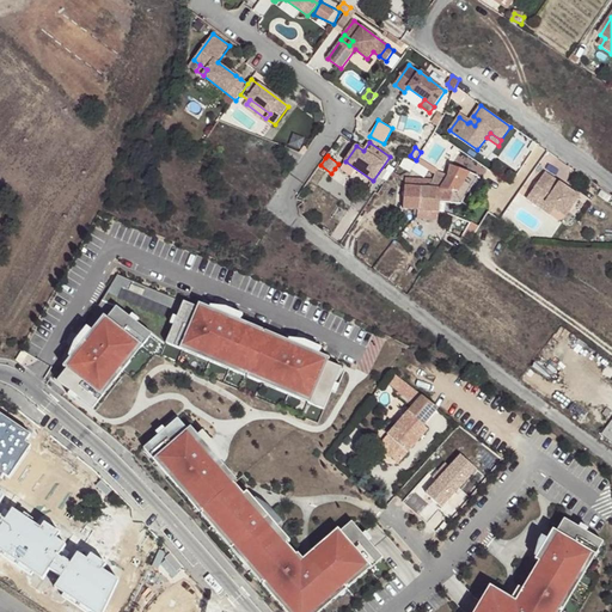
[(373,181),(346,161),(341,170),(368,188),(373,181)]
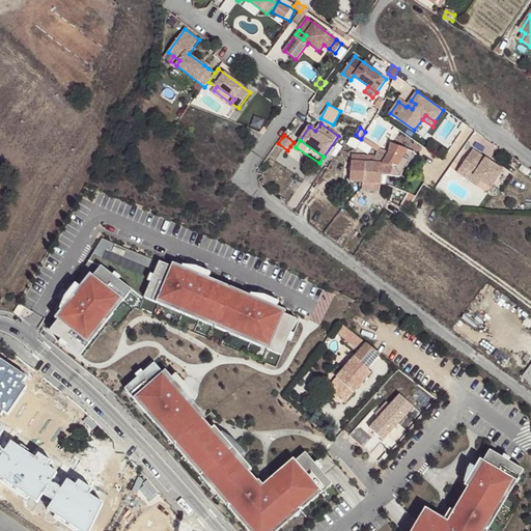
[(381,184),(382,176),(395,177),(396,168),(407,149),(391,144),(389,154),(378,148),(376,154),(353,156),(350,182),(360,183),(381,184)]
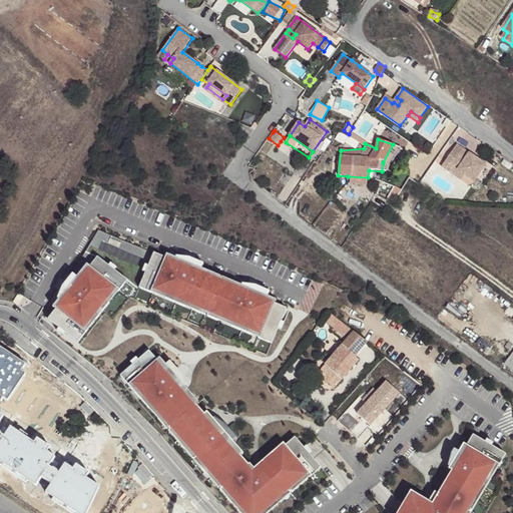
[(393,144),(383,162),(391,167),(401,149),(393,144)]
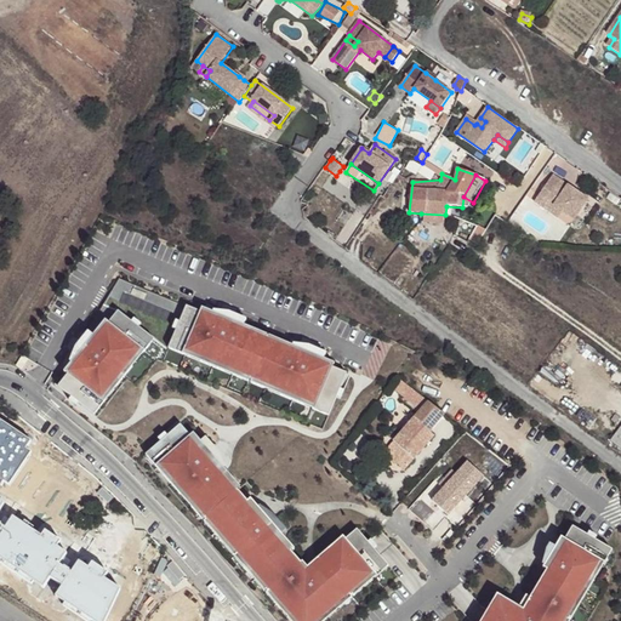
[(588,199),(554,175),(540,194),(563,211),(575,218),(588,199)]
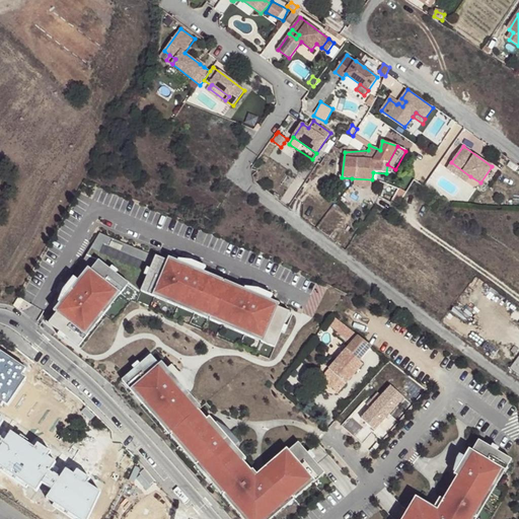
[(448,168),(467,181),(470,176),(451,162),(448,168)]
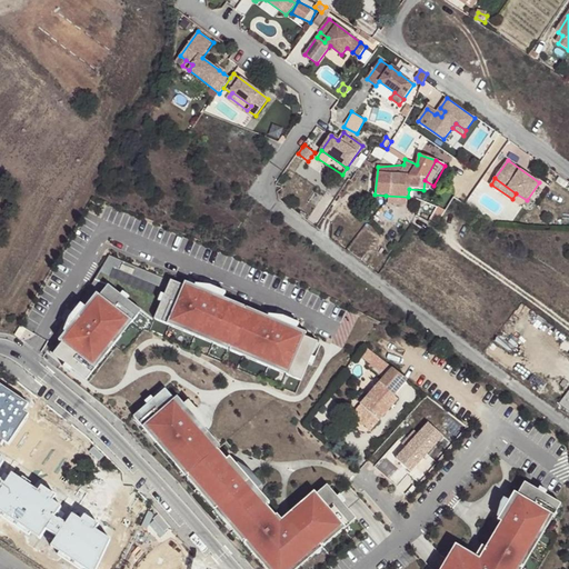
[(407,206),(408,197),(386,196),(386,203),(407,206)]
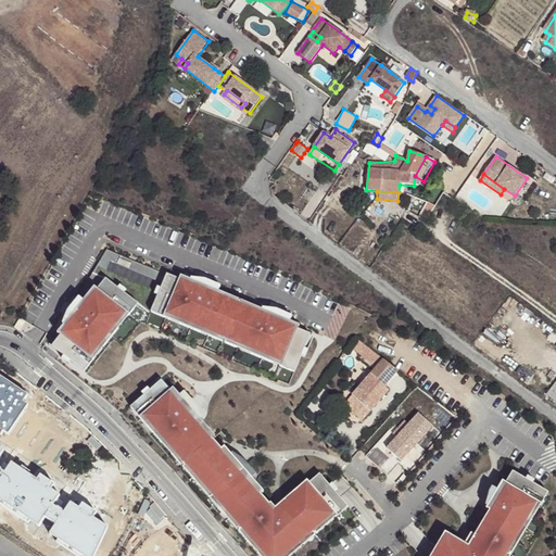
[(167,276),(153,310),(168,315),(167,317),(182,323),(182,321),(204,329),(203,331),(211,335),(212,332),(240,344),(240,346),(254,352),(255,350),(276,358),(275,361),(282,364),(283,362),(299,367),(303,356),(305,349),(312,335),(297,329),(298,325),(291,323),(264,312),(255,307),(253,312),(225,300),(226,297),(218,293),(190,281),(184,279),(181,282),(167,276)]
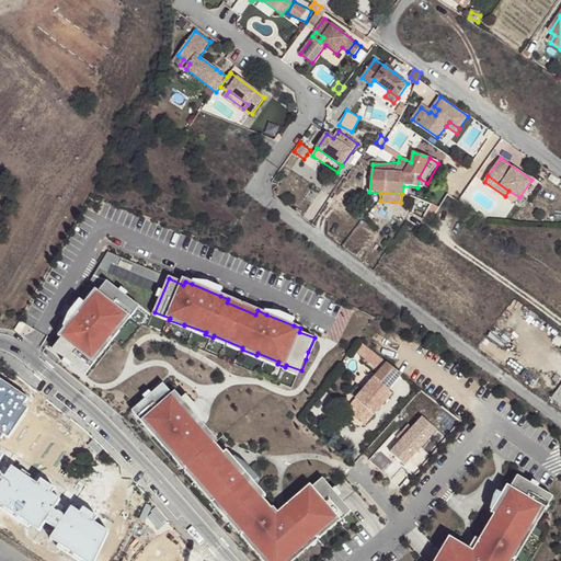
[(193,283),(192,284),(220,296),(222,290),(207,284),(193,283)]
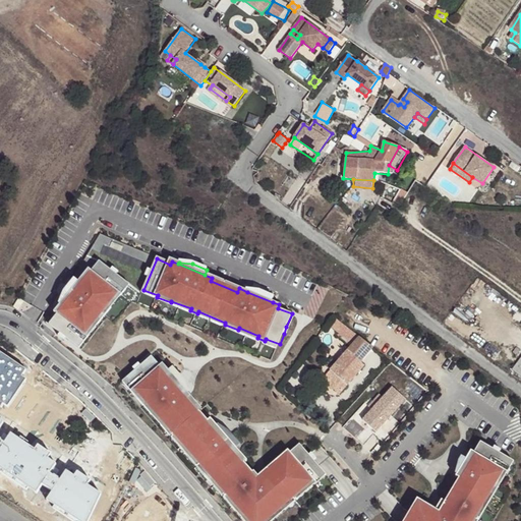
[(60,308),(47,327),(75,349),(84,337),(85,339),(95,327),(94,326),(107,308),(109,309),(117,298),(116,296),(125,285),(99,265),(90,276),(88,274),(78,285),(60,308)]
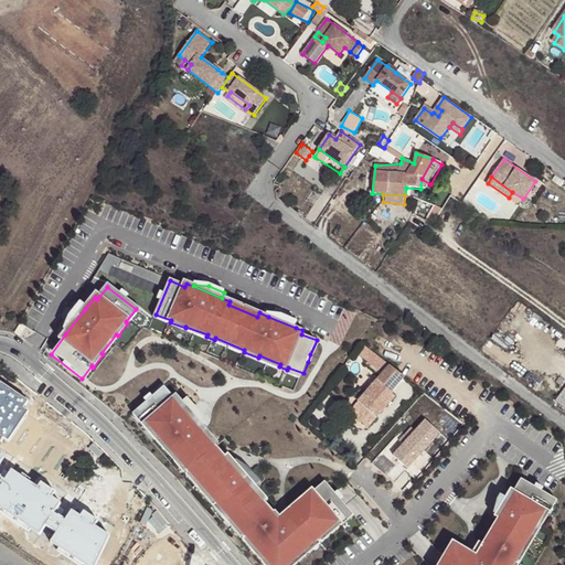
[(65,334),(85,309),(81,306),(68,320),(63,333),(65,334)]
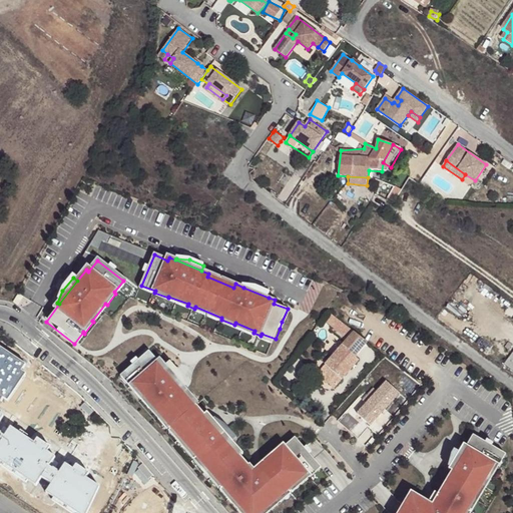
[(123,281),(114,292),(115,294),(118,296),(127,284),(123,281)]
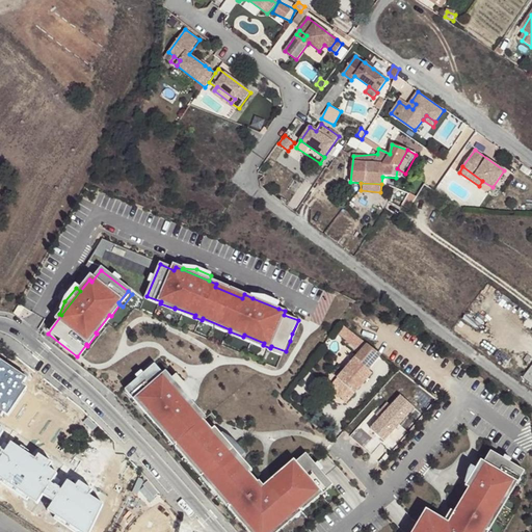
[(161,301),(147,296),(144,301),(159,307),(160,303),(161,301)]
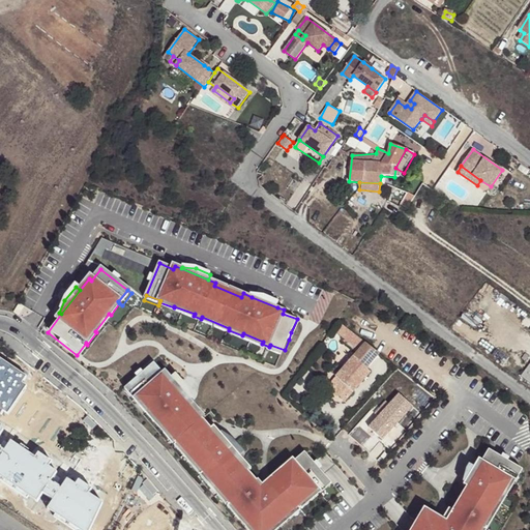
[(252,297),(277,307),(280,301),(265,296),(253,295),(252,297)]
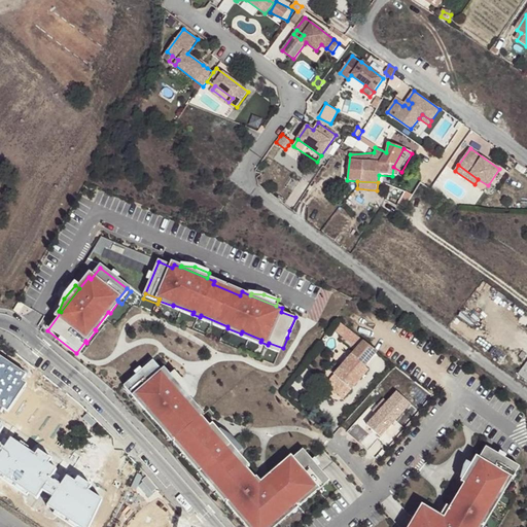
[(194,312),(173,305),(173,306),(172,309),(191,317),(192,314),(194,312)]
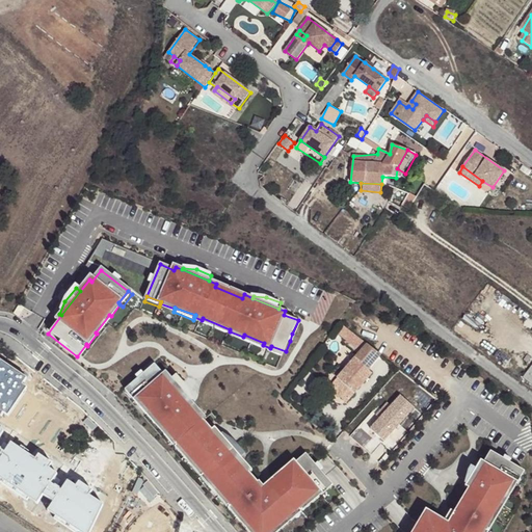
[(109,315),(96,333),(97,334),(100,336),(113,318),(111,316),(109,315)]
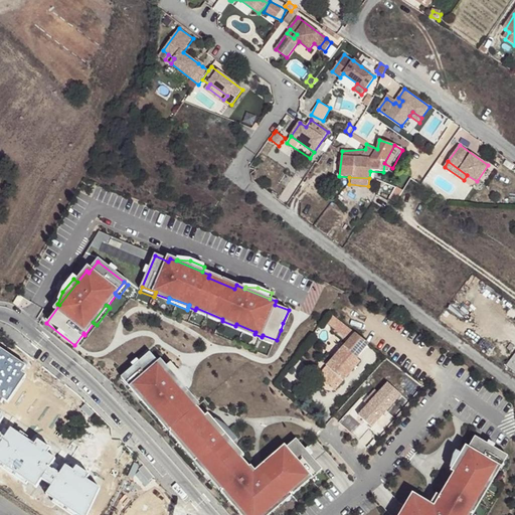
[(222,319),(196,308),(195,310),(194,313),(207,319),(208,317),(209,318),(209,319),(220,324),(222,321),(222,319)]
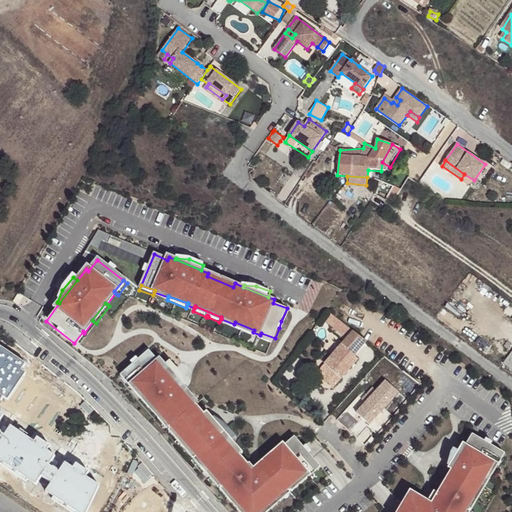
[(128,346),(145,320),(131,310),(113,336),(128,346)]
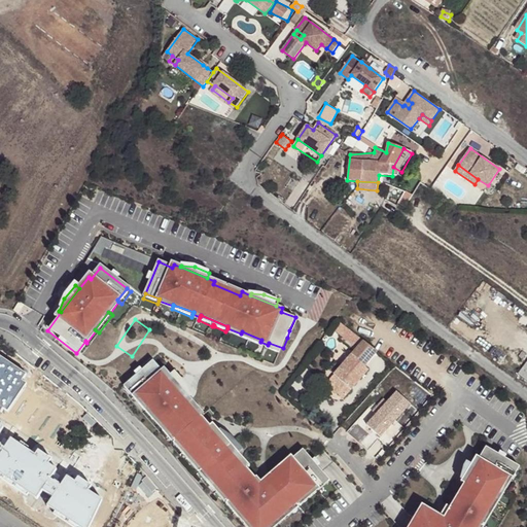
[(338,324),(336,327),(359,347),(364,340),(344,323),(341,326),(338,324)]
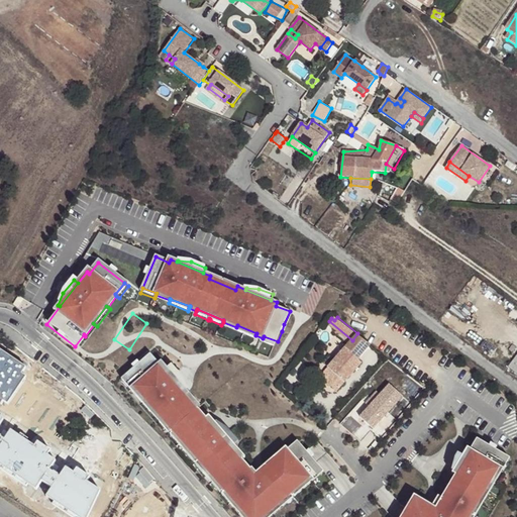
[(256,333),(237,325),(236,327),(235,330),(254,338),(255,335),(256,333)]
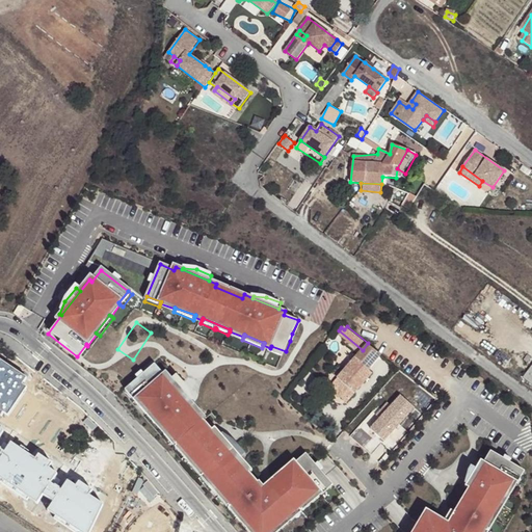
[(369,369),(381,353),(368,343),(363,350),(339,378),(356,393),(373,372),(369,369)]
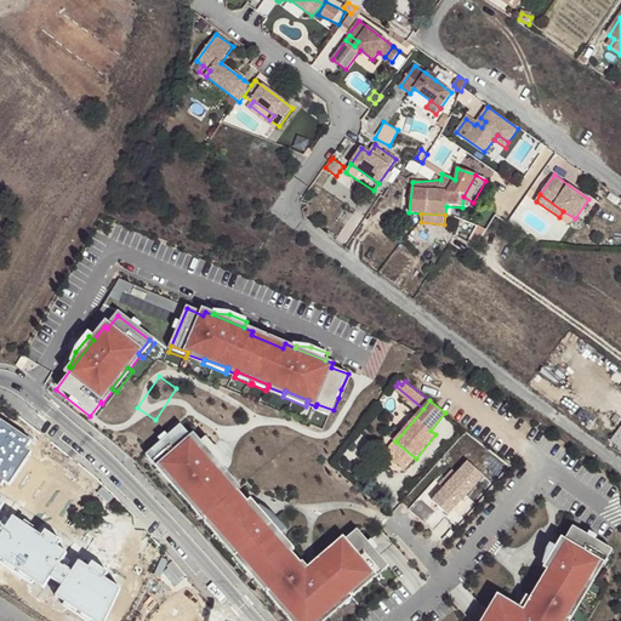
[(102,404),(101,402),(90,416),(95,420),(106,406),(102,404)]
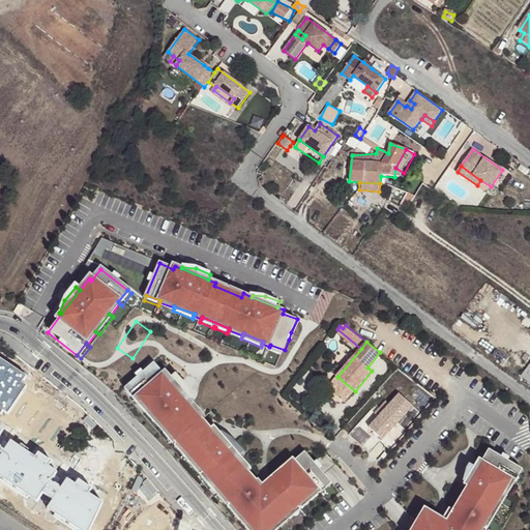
[(285,350),(270,345),(269,347),(268,350),(283,355),(285,350)]
